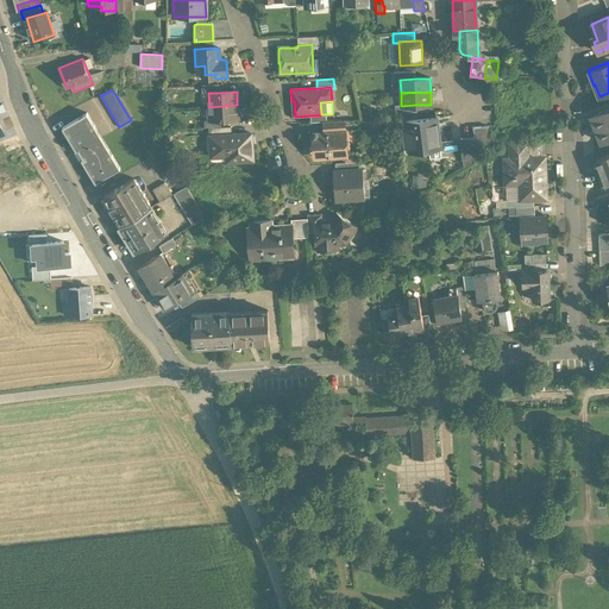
[(237,105),(209,107),(209,121),(220,120),(238,119),(237,105)]
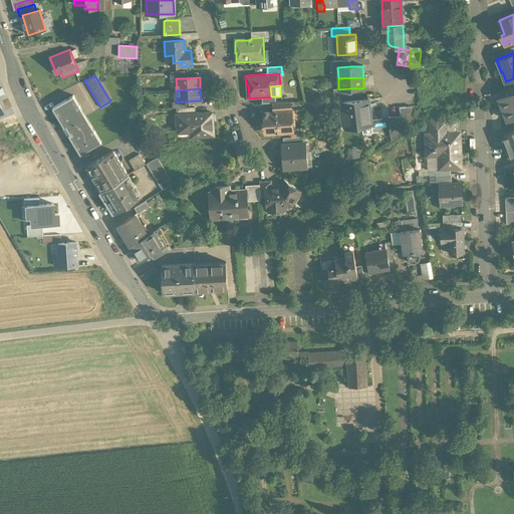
[(513,91),(499,97),(507,119),(513,116),(513,91)]
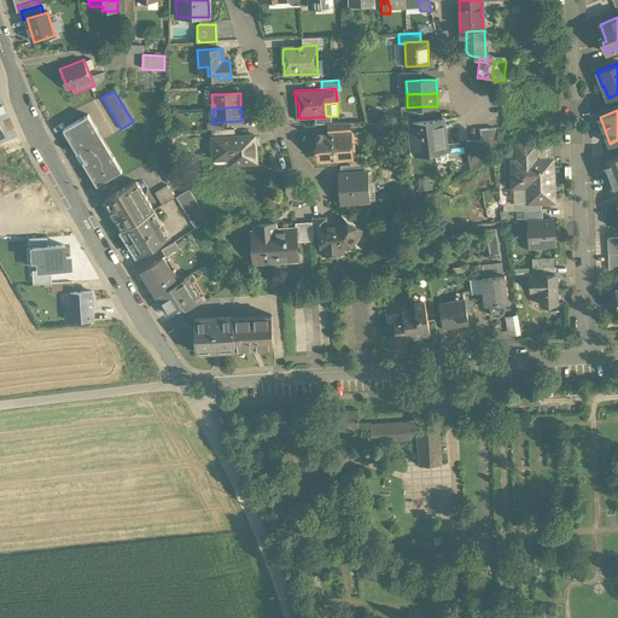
[(120,173),(86,117),(66,129),(70,136),(68,138),(93,179),(95,178),(99,185),(120,173)]
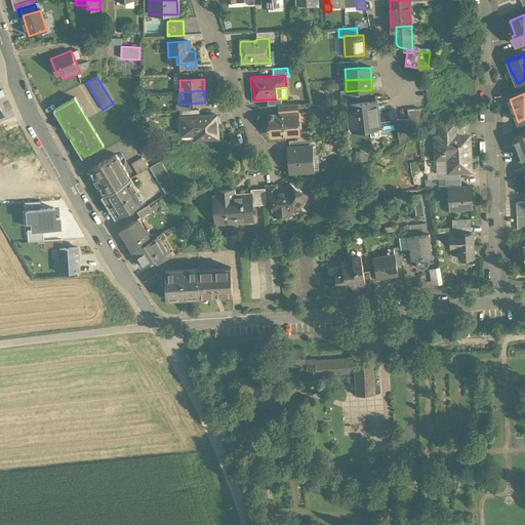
[(376,103),(349,106),(351,132),(370,129),(370,126),(378,125),(376,103)]
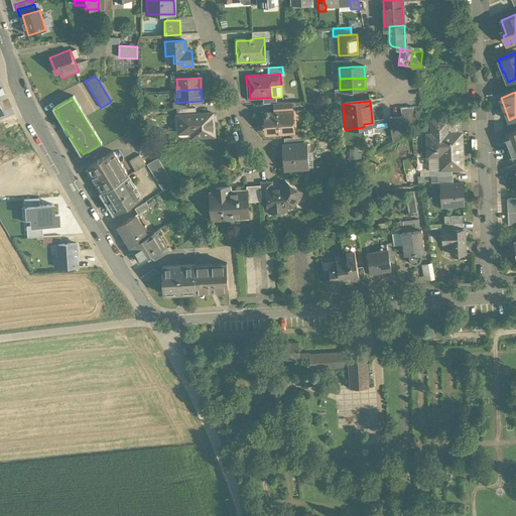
[(276,103),(274,103),(274,113),(292,112),(291,102),(276,103)]
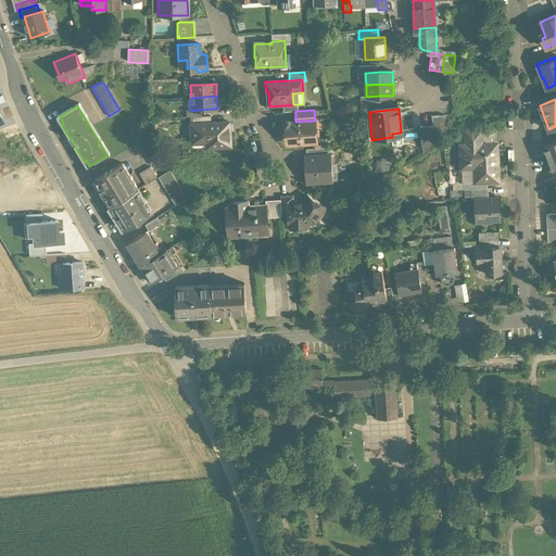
[(445,116),(431,117),(433,126),(437,146),(442,144),(440,133),(447,131),(445,116)]
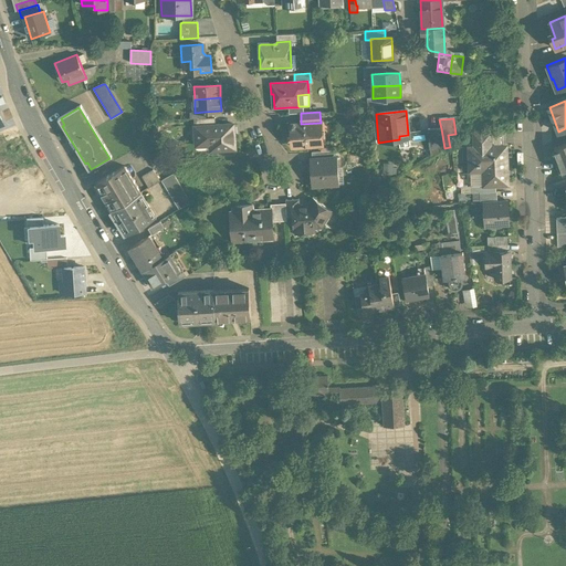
[(301,124),(290,125),(291,147),(325,145),(323,122),(321,123),(301,124)]
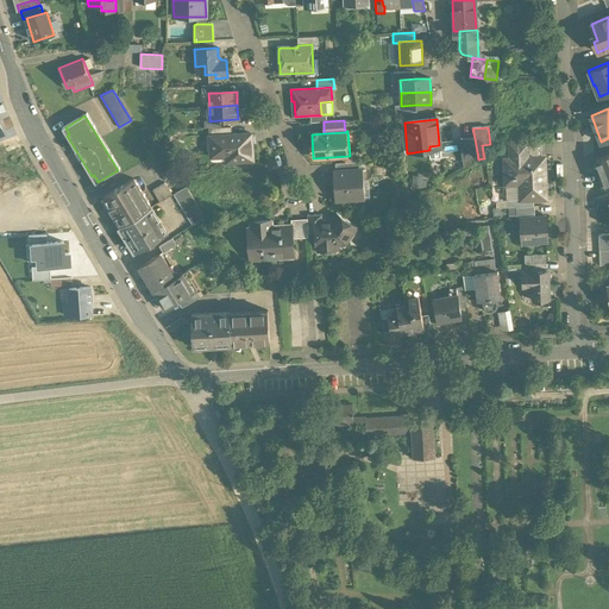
[(231,135),(208,136),(209,151),(227,150),(228,163),(252,162),(251,145),(250,145),(250,133),(231,135)]
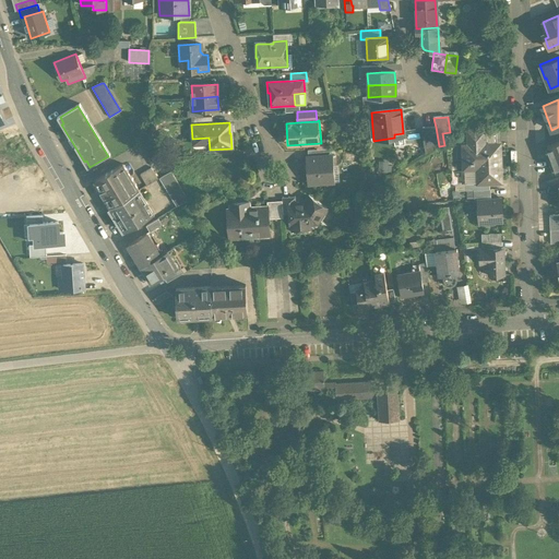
[(436,127),(423,129),(425,155),(439,146),(436,127)]
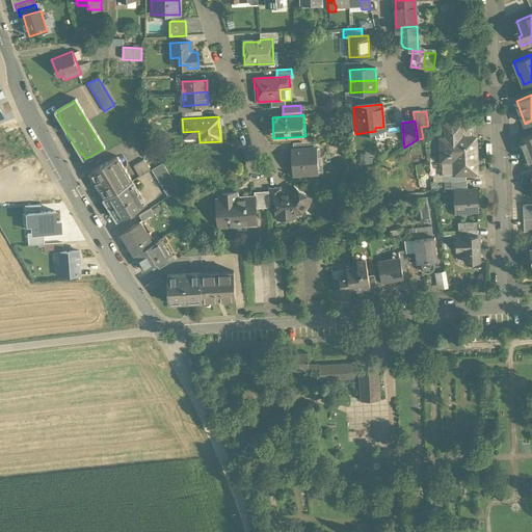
[(459,126),(446,127),(446,139),(460,138),(459,126)]
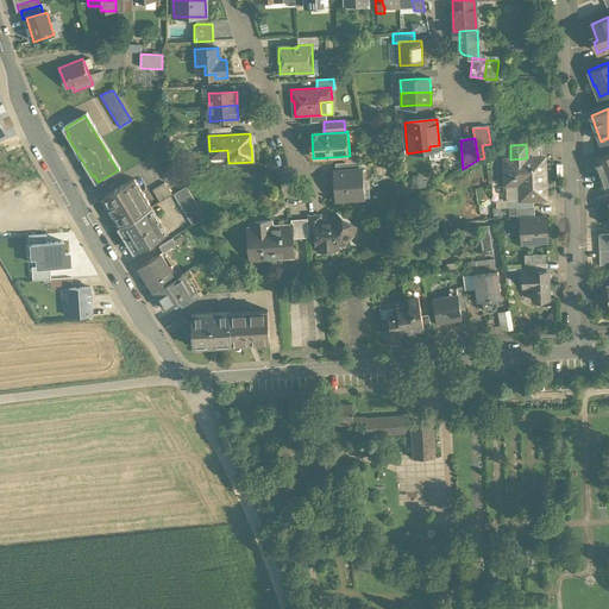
[(0,150),(0,189),(26,175),(10,145),(0,150)]
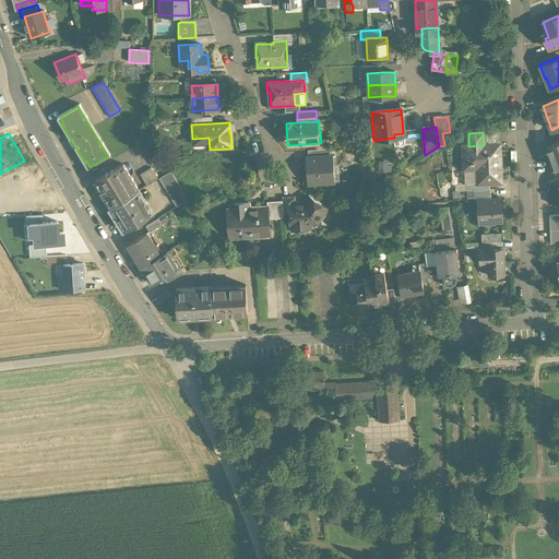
[(164,161),(151,138),(139,145),(153,167),(164,161)]
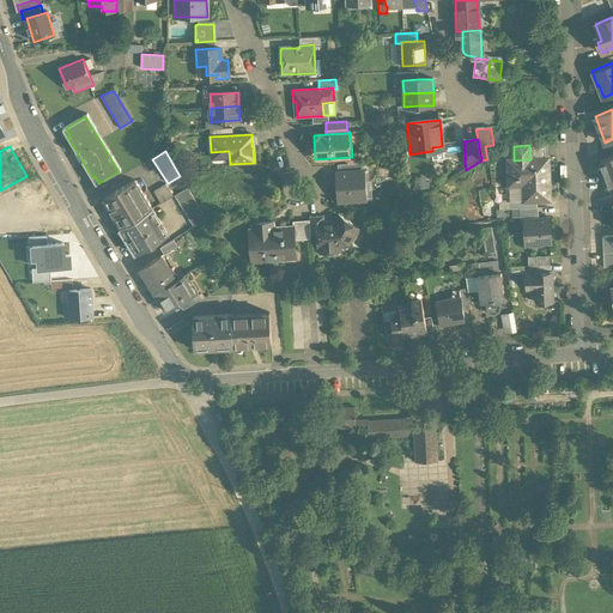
[(612,155),(599,161),(610,188),(612,187),(612,155)]
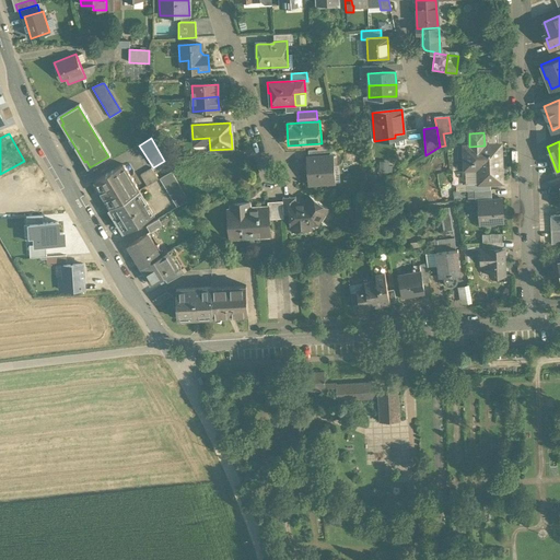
[(469,147),(464,147),(465,185),(491,184),(501,184),(501,165),(500,165),(499,146),(485,146),(469,147)]
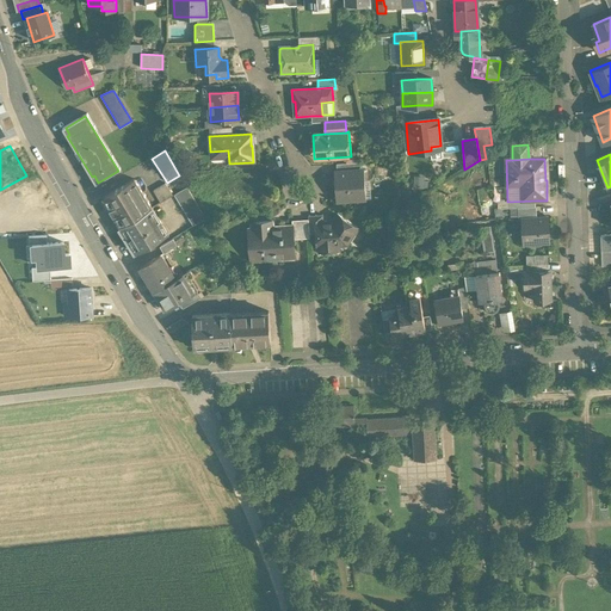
[(337,172),(335,172),(337,197),(349,197),(350,201),(362,199),(359,171),(337,172)]
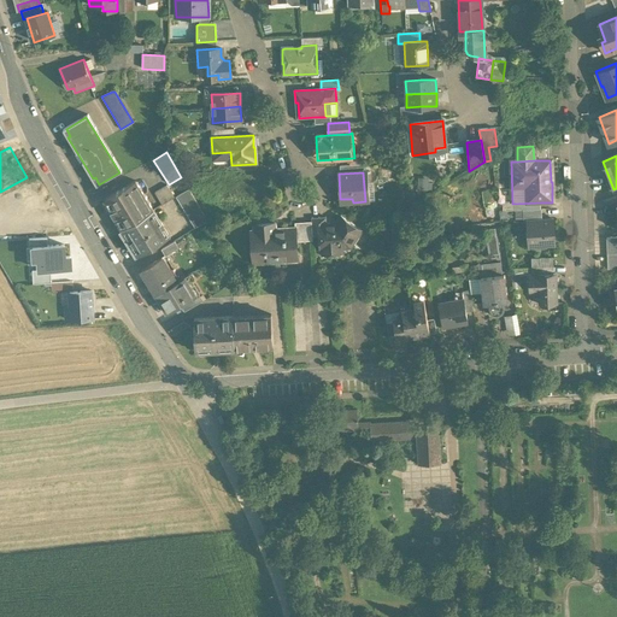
[(136,182),(105,200),(122,229),(153,211),(136,182)]
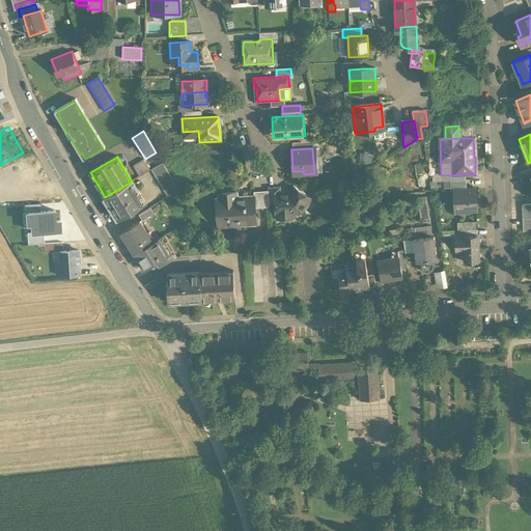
[(143,160),(133,166),(139,177),(149,171),(143,160)]
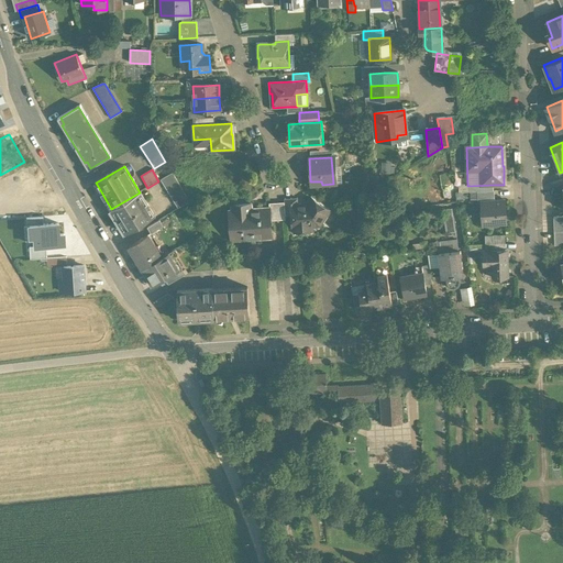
[(172,173),(161,180),(178,209),(189,202),(172,173)]
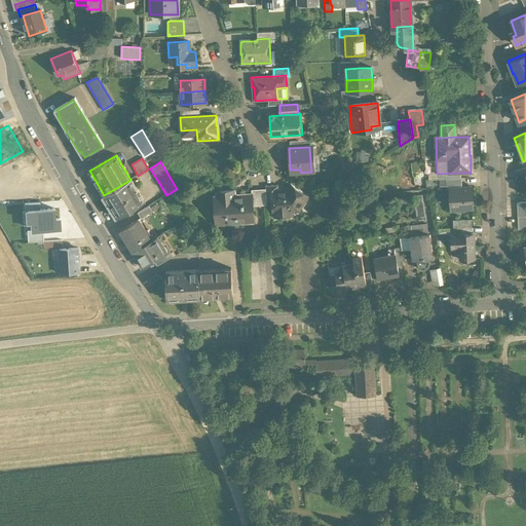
[(460,179),(446,180),(446,191),(451,191),(450,189),(461,189),(460,179)]
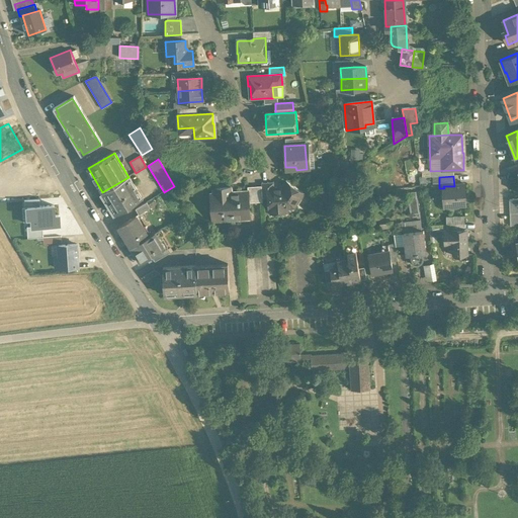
[(142,199),(128,177),(102,192),(115,216),(132,206),(131,205),(142,199)]
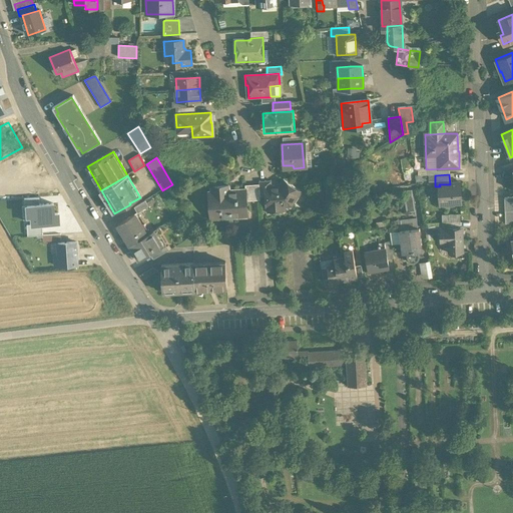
[(271,180),(259,181),(259,182),(259,186),(260,197),(266,196),(266,193),(271,193),(271,186),(271,180)]
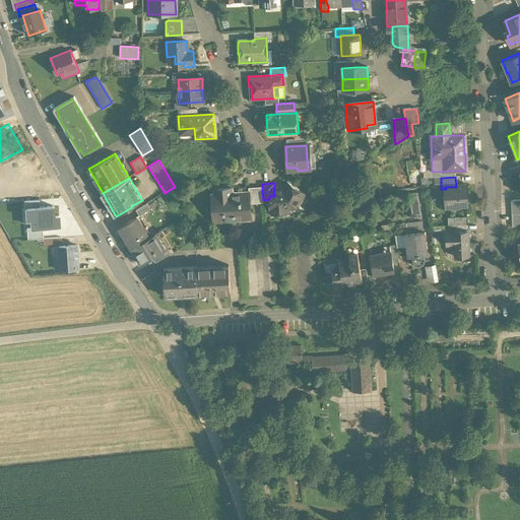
[(274,189),(274,196),(269,196),(269,199),(270,210),(271,210),(277,210),(277,207),(285,206),(285,209),(287,209),(289,209),(290,210),(294,210),(304,195),(286,183),(282,188),(274,189)]
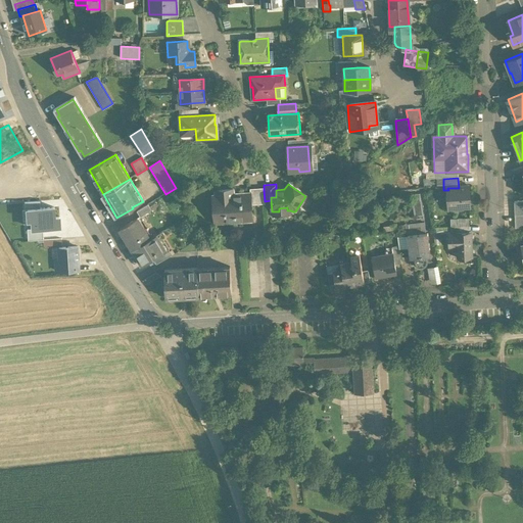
[(459,188),(447,188),(448,190),(448,208),(469,207),(469,200),(469,192),(468,192),(468,187),(459,188)]
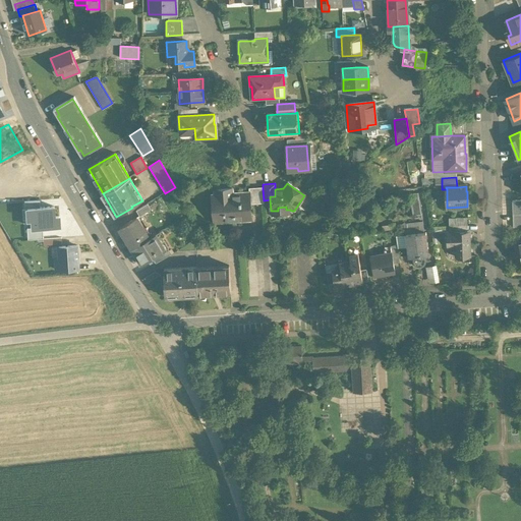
[(248,193),(232,194),(232,189),(214,190),(216,215),(233,214),(233,222),(251,220),(250,205),(249,193),(248,193)]
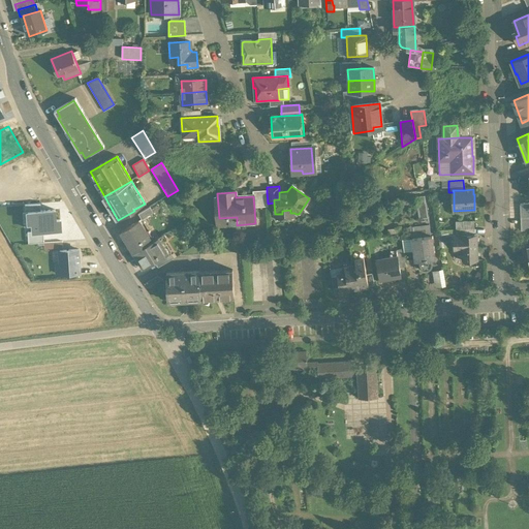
[(252,193),(252,196),(253,196),(254,208),(269,207),(268,204),(267,192),(252,193)]
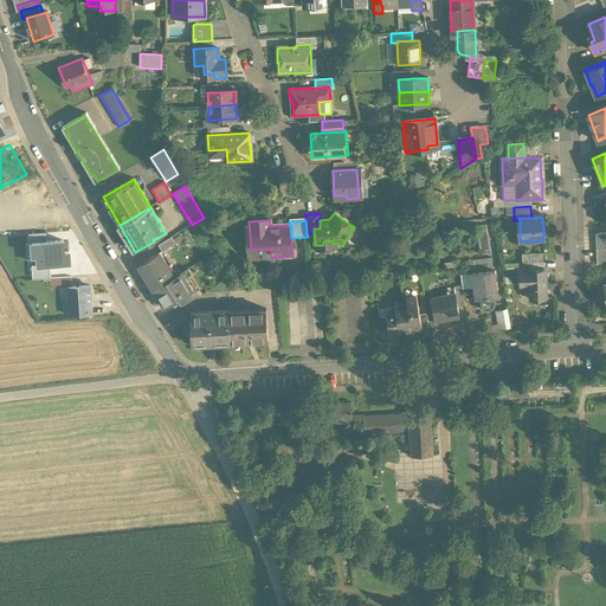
[(479,251),(490,250),(485,225),(475,226),(479,251)]
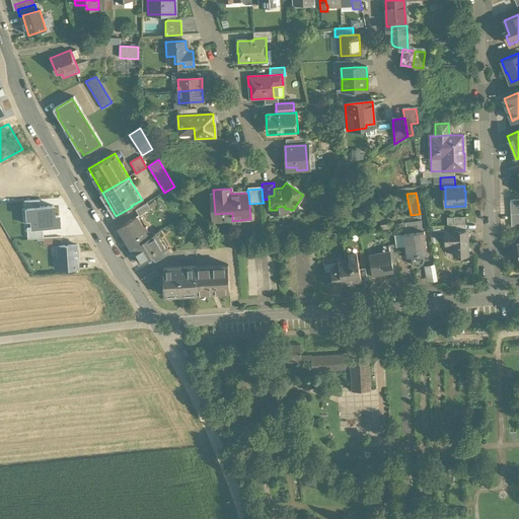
[(518,200),(509,201),(510,214),(518,213),(518,200)]
